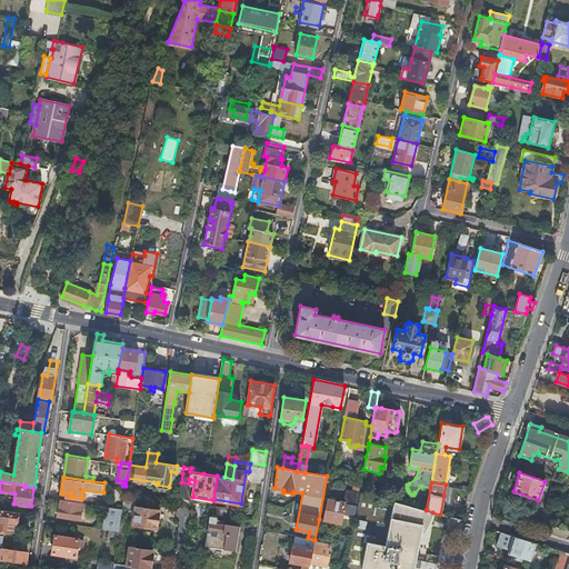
[(453,498),(456,488),(450,486),(446,485),(443,496),(453,498)]
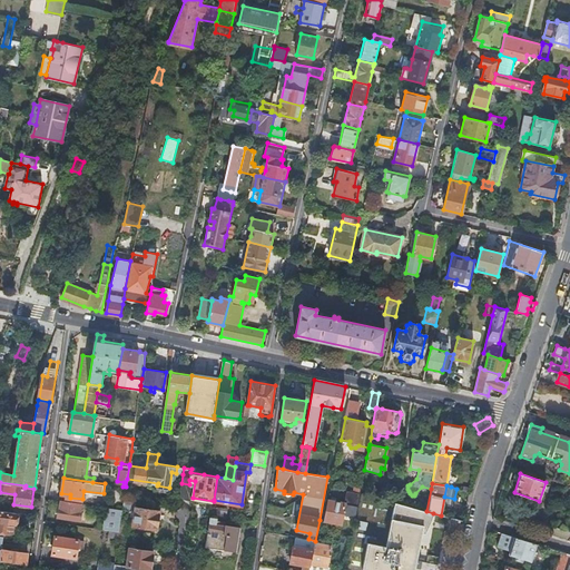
[(328,500),(325,521),(341,524),(344,510),(356,513),(361,493),(354,492),(347,491),(345,503),(328,500)]
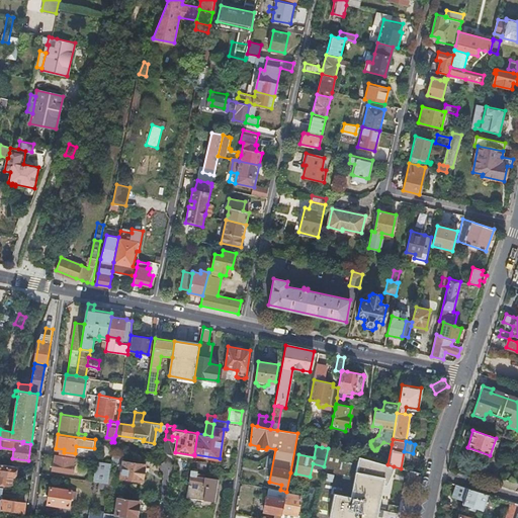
[(123,460),(124,454),(112,452),(111,459),(122,461),(120,477),(142,480),(145,463),(123,460)]
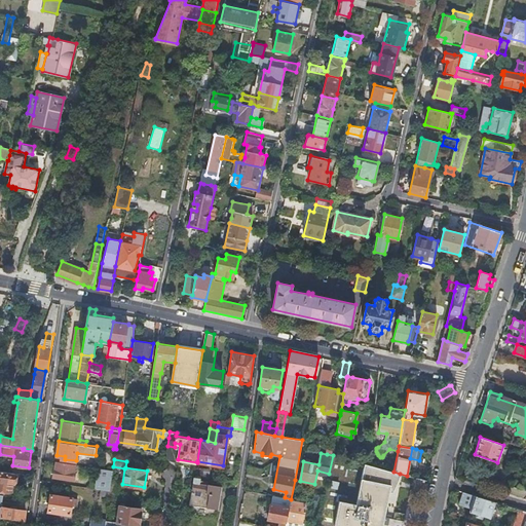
[(76,463),(55,460),(53,476),(74,479),(76,463)]
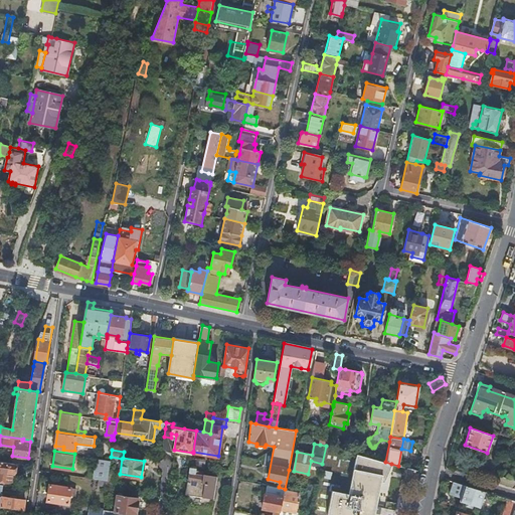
[(384,462),(356,454),(349,495),(332,492),(327,514),(374,514),(375,514),(376,508),(376,506),(382,475),(384,462)]
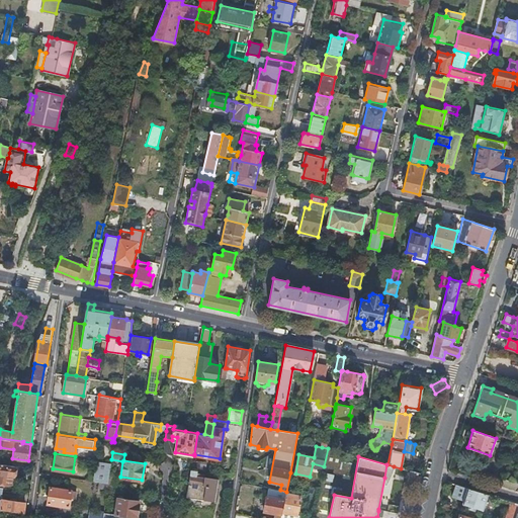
[(109,473),(111,461),(104,460),(97,459),(94,481),(108,483),(109,475),(109,473)]
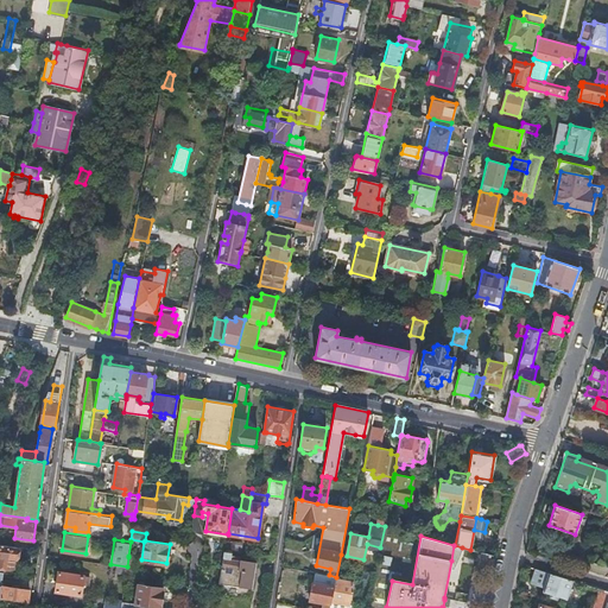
[(227,542),(226,549),(241,551),(242,544),(227,542)]
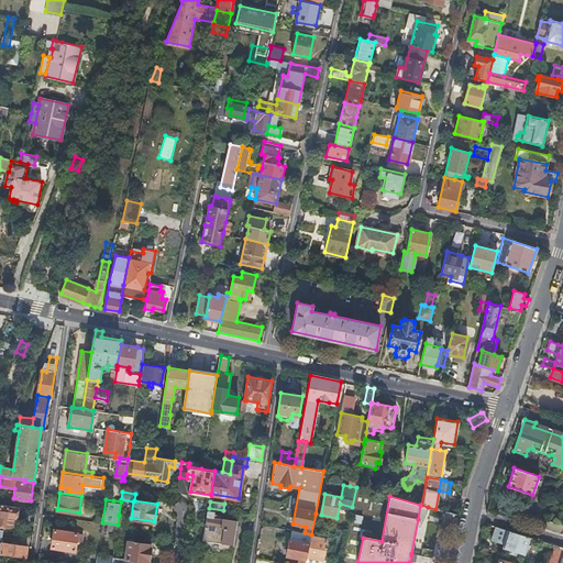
[(17,508),(17,506),(0,504),(0,523),(13,526),(14,518),(15,518),(15,517),(17,517),(18,516),(19,509),(18,508),(17,508)]
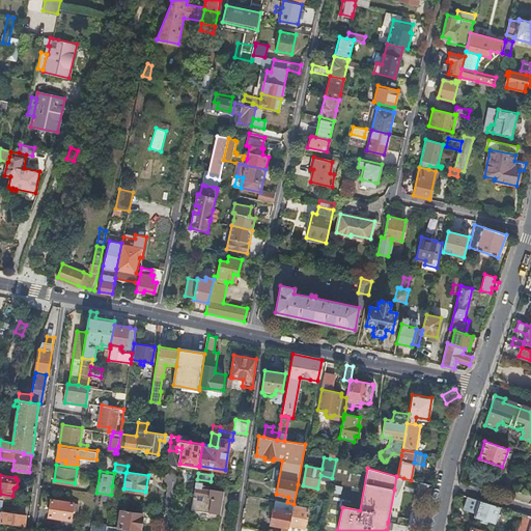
[(397,476),(396,476),(394,490),(398,491),(398,490),(399,488),(400,487),(401,485),(402,483),(402,481),(403,480),(403,479),(403,478),(397,476)]
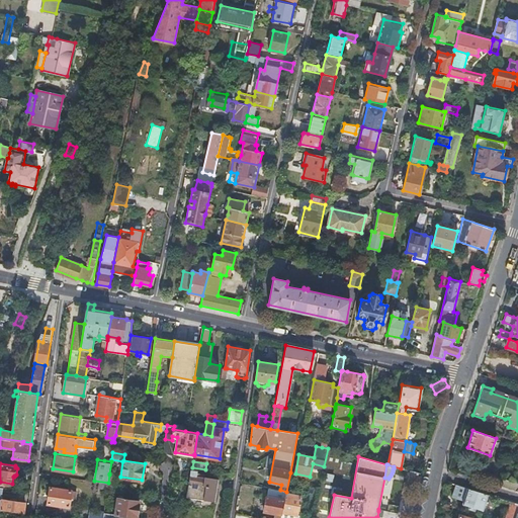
[(194,470),(191,469),(187,496),(225,502),(229,480),(204,476),(204,475),(194,473),(194,470)]
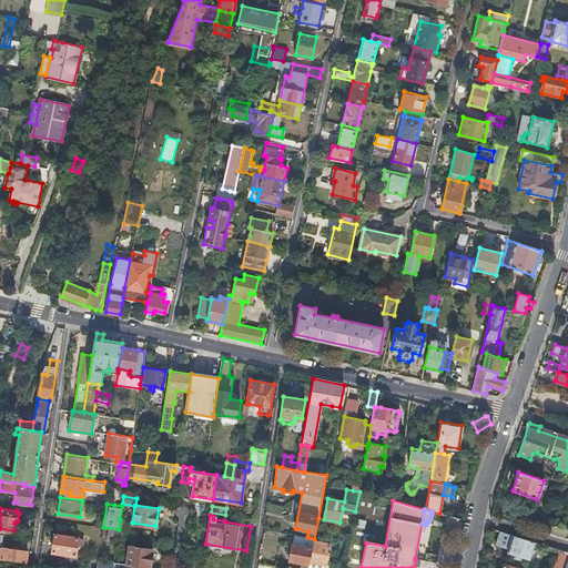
[(567,529),(551,524),(548,533),(565,538),(566,536),(567,536),(567,535),(567,534),(567,529)]
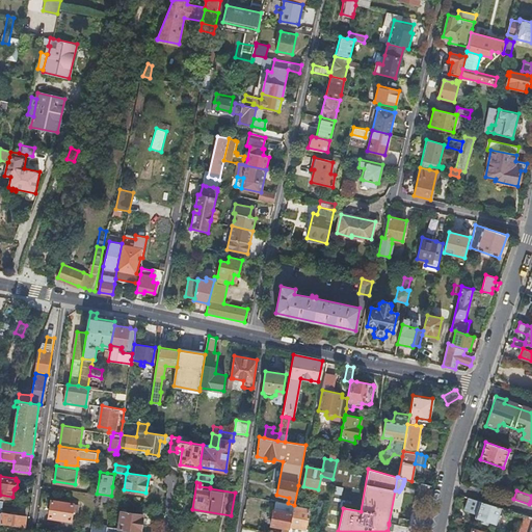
[(0,523),(17,526),(24,527),(26,515),(2,512),(3,509),(2,509),(3,500),(2,499),(0,499),(0,523)]
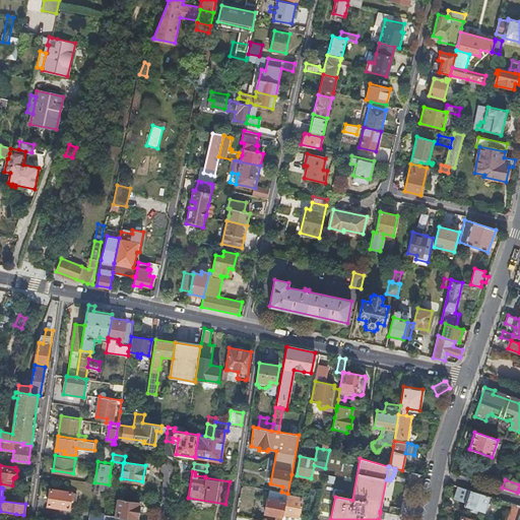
[(48,506),(69,509),(72,492),(51,489),(48,506)]
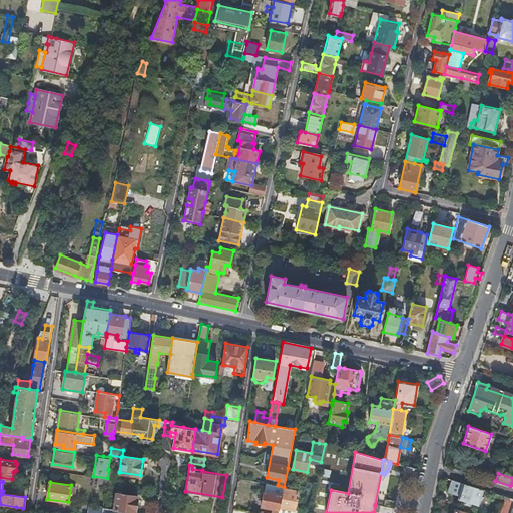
[(284,488),(284,487),(278,485),(267,483),(266,483),(265,492),(264,492),(261,506),(274,509),(272,512),(279,512),(280,507),(283,495),(284,488)]
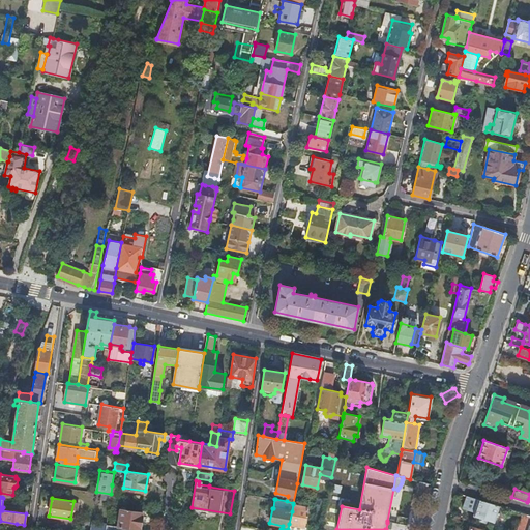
[(473,516),(494,522),(499,505),(478,499),(473,516)]
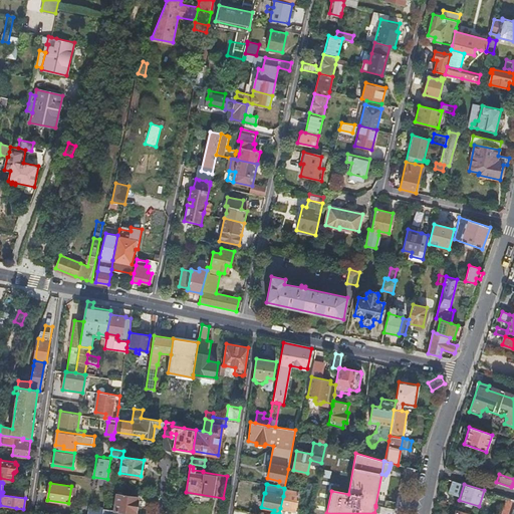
[(299,492),(284,489),(283,496),(280,508),(295,511),(299,492)]
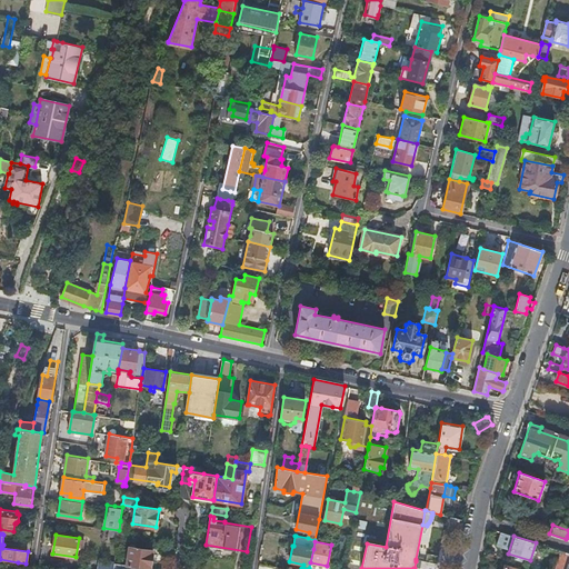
[(127,567),(113,565),(112,568),(149,568),(152,550),(129,547),(127,567)]
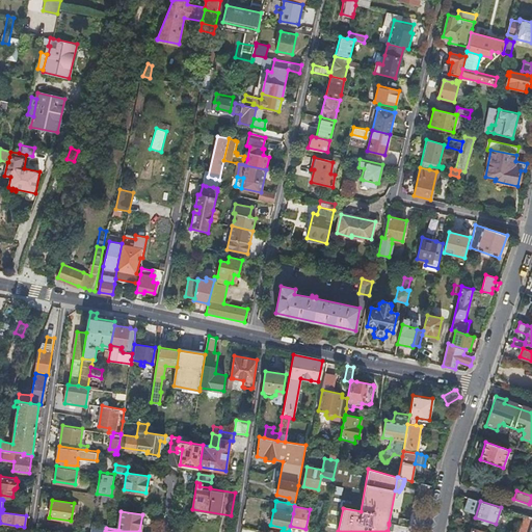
[(523,528),(521,531),(529,531),(531,526),(531,521),(531,516),(525,514),(521,528),(523,528)]
